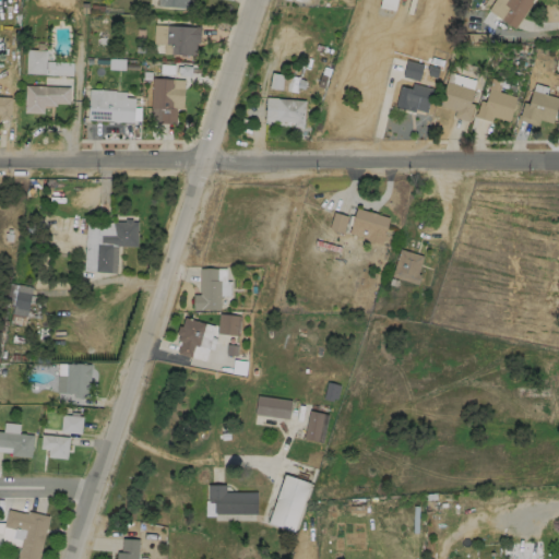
[(394,11),(396,0),(379,0),(379,7),(394,11)]
